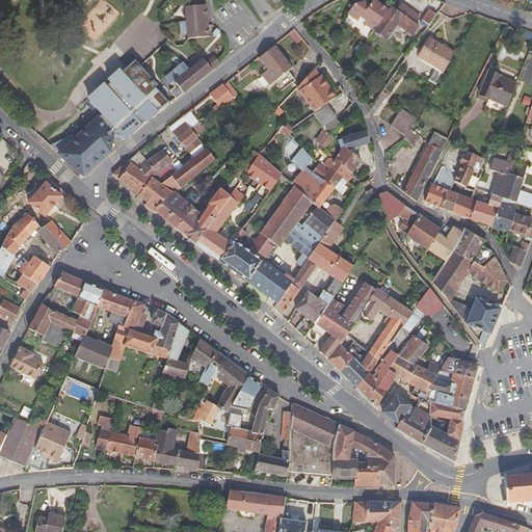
[(386,16),(390,10),(374,0),(370,5),(366,2),(355,4),(348,15),(357,21),(360,18),(365,22),(366,27),(373,32),(386,16)]
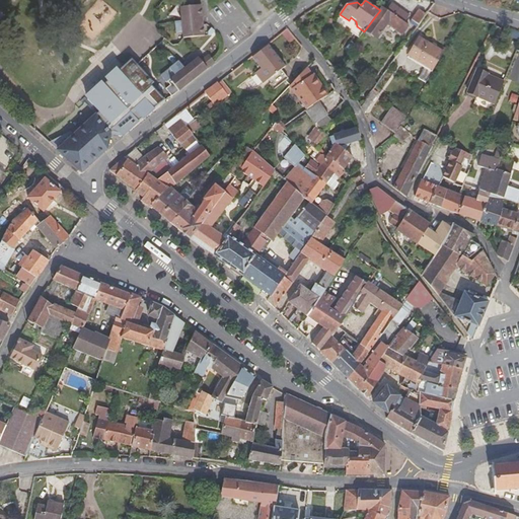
[(201,4),(179,5),(181,36),(204,35),(201,4)]
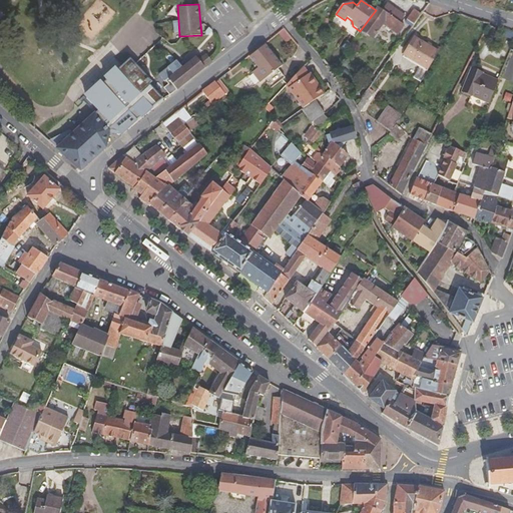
[(405,16),(388,4),(383,10),(378,7),(376,10),(372,15),(360,31),(372,39),(383,25),(397,35),(404,26),(400,23),(405,16)]
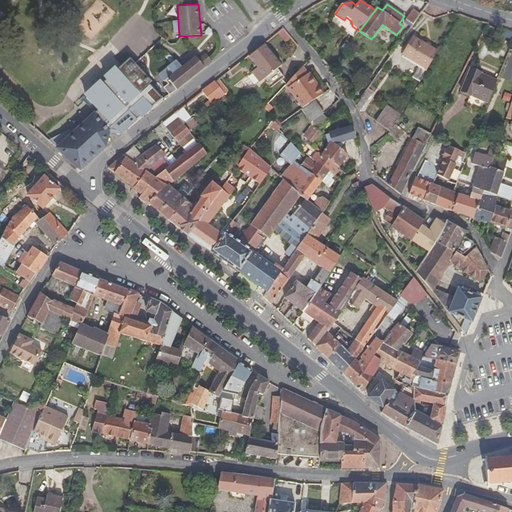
[(414,10),(406,20),(404,23),(410,27),(413,24),(413,25),(421,15),(414,10)]
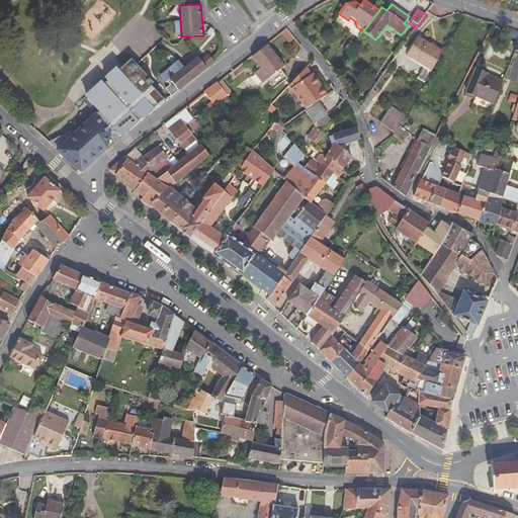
[(309,19),(304,14),(293,23),(298,28),(309,19)]
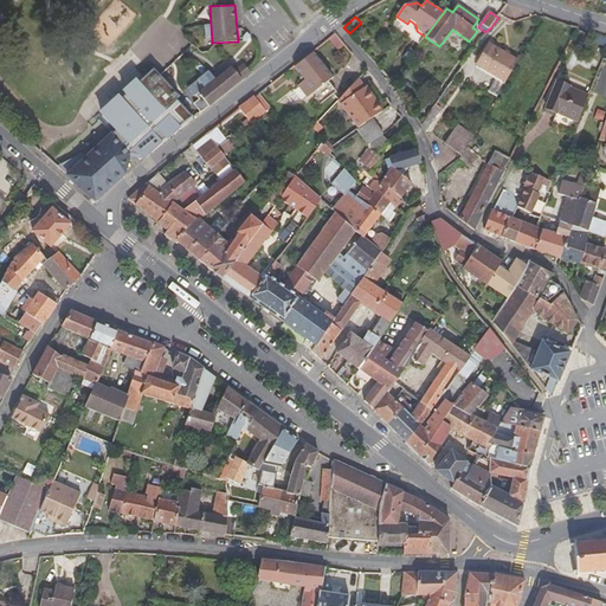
[(345,45),(335,33),(328,39),(337,51),(345,45)]
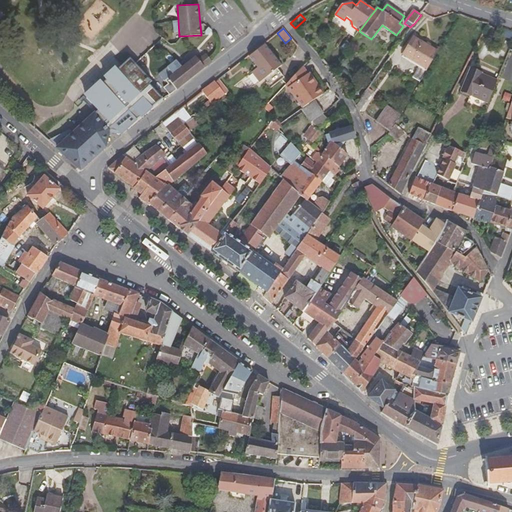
[(500,34),(511,38),(511,31),(502,28),(500,34)]
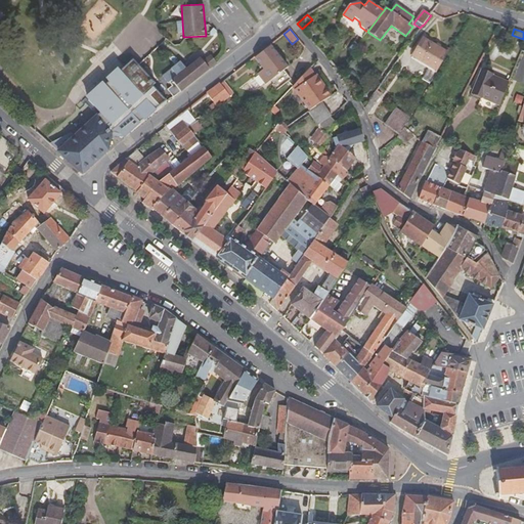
[(430,68),(437,72),(448,53),(424,39),(412,56),(430,68)]
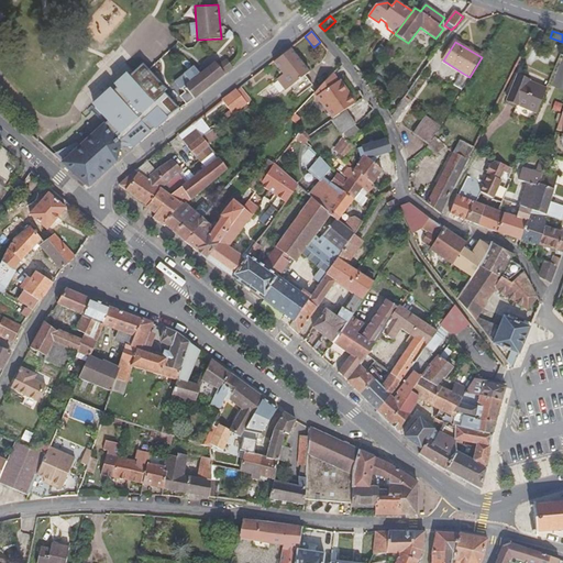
[(309,73),(290,48),(273,62),(283,74),(283,75),(277,79),(285,90),(289,87),(297,97),(312,85),(306,75),(309,73)]
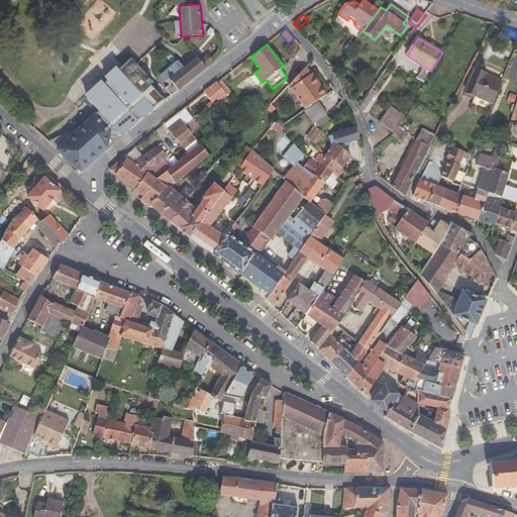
[(164,93),(170,99),(201,74),(212,65),(209,62),(206,60),(201,64),(195,59),(182,70),(176,65),(159,79),(163,85),(166,84),(169,87),(164,91),(164,93)]
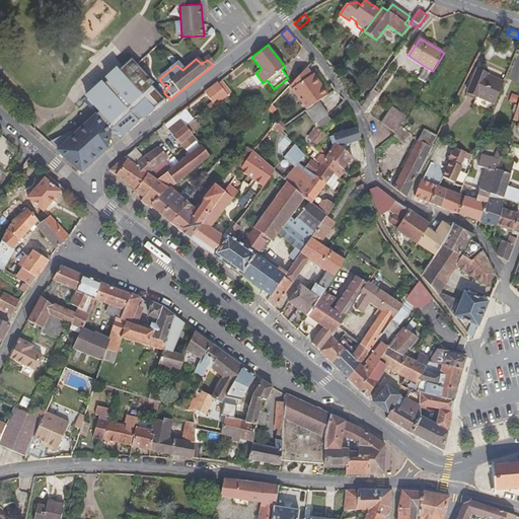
[(165,59),(160,63),(164,68),(169,64),(165,59)]
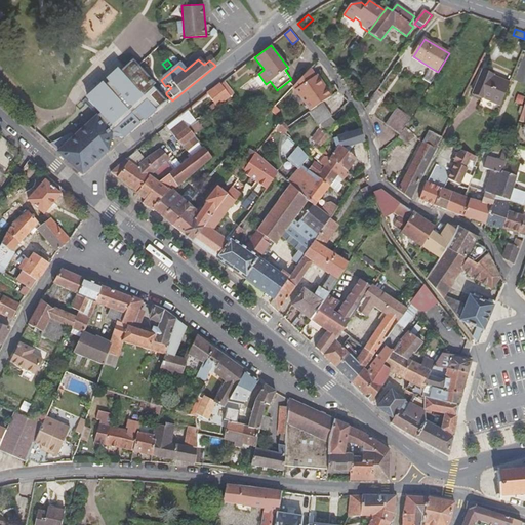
[(133,64),(131,67),(151,88),(154,86),(133,64)]
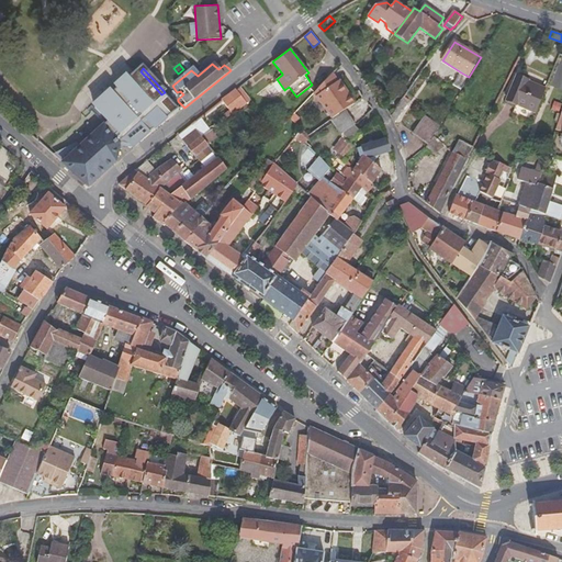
[(99,131),(116,152),(128,153),(177,112),(161,94),(141,71),(134,77),(122,88),(121,86),(108,97),(109,98),(105,101),(104,100),(86,115),(99,131)]
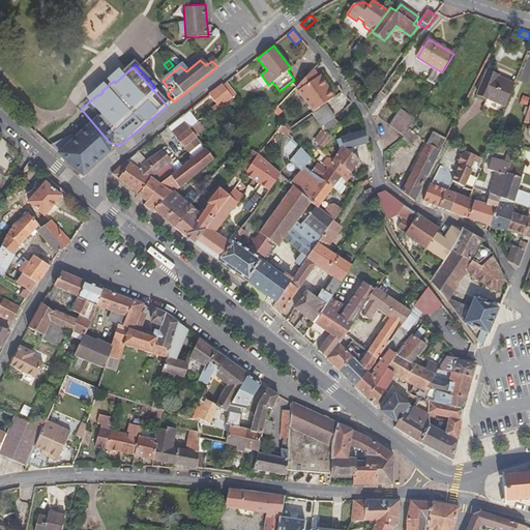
[(429,80),(435,84),(442,72),(435,68),(429,80)]
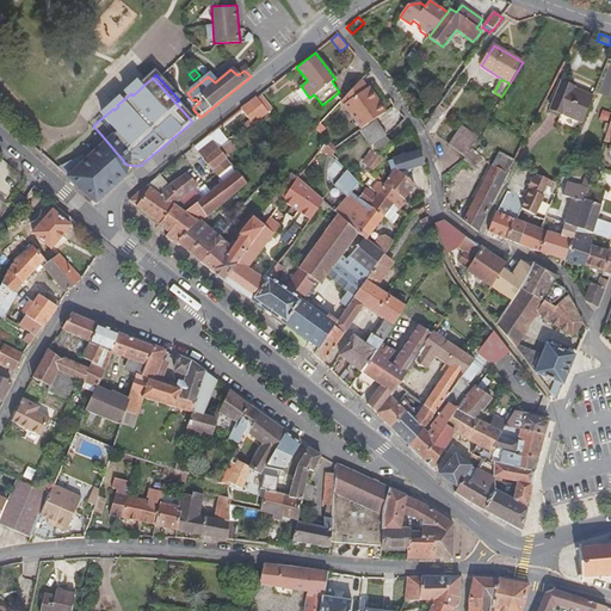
[(550,109),(581,123),(593,97),(574,88),(575,87),(562,81),(550,109)]
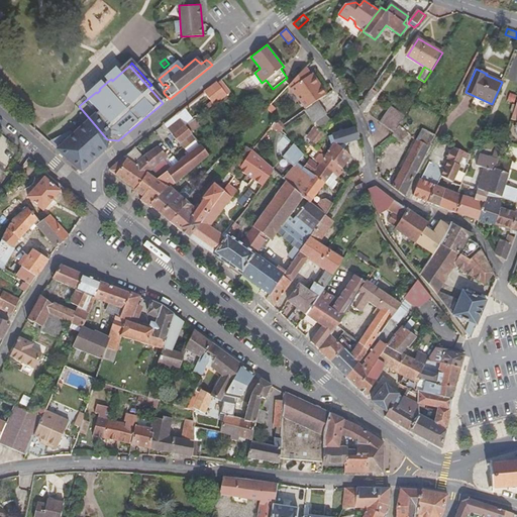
[(325,95),(310,75),(308,77),(303,71),(289,86),(305,109),(317,101),(325,95)]
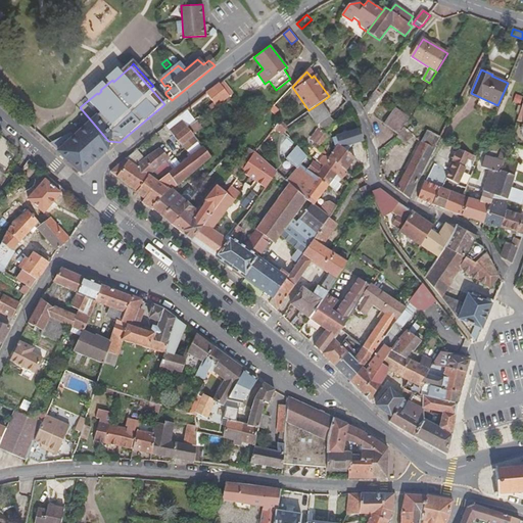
[(387,75),(375,91),(377,93),(380,94),(391,78),(387,75)]
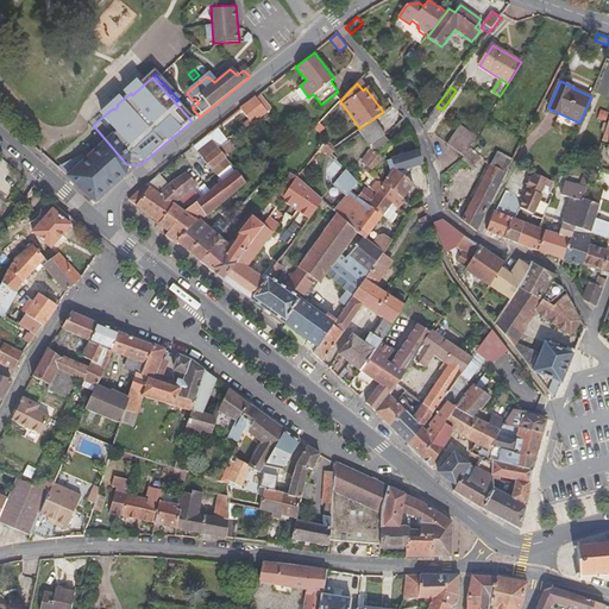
[(249,113),(259,104),(255,98),(244,107),(249,113)]
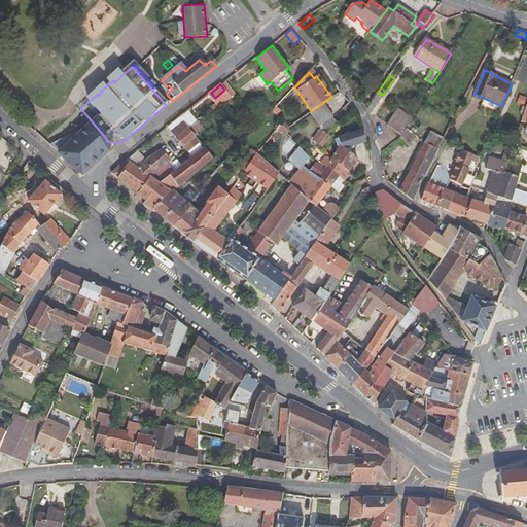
[(378,92),(366,107),(366,108),(370,113),(383,96),(383,95),(380,94),(378,92)]
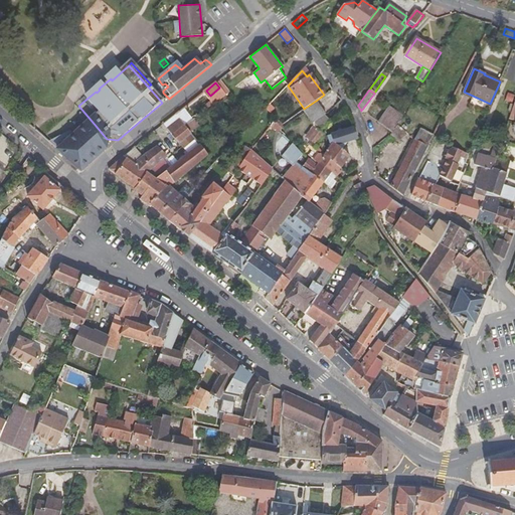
[(333,101),(337,105),(341,101),(339,97),(333,101)]
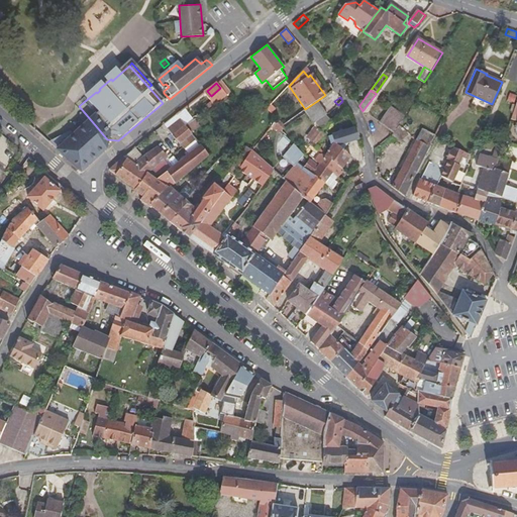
[(327,115),(317,101),(305,109),(303,111),(313,124),(326,115),(327,115)]
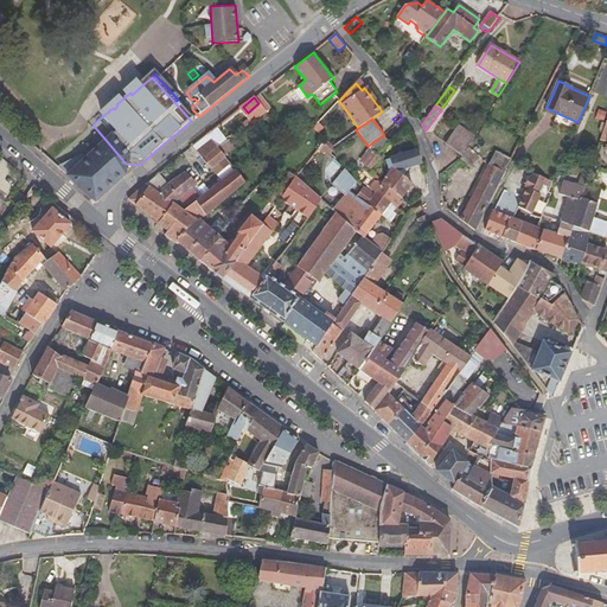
[(323,128),(318,123),(313,128),(318,133),(323,128)]
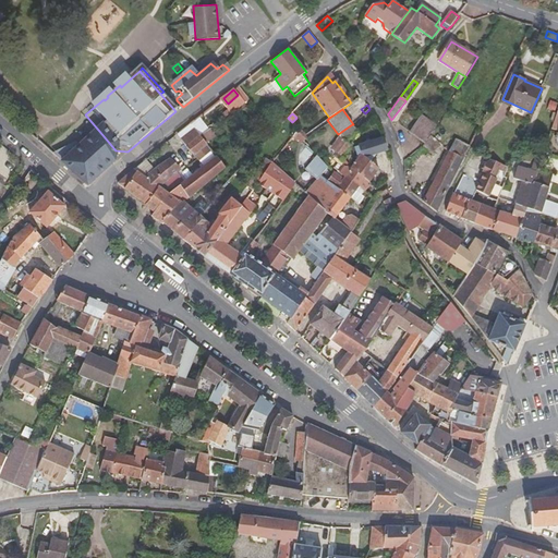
[(411,133),(424,142),(436,125),(422,117),(411,133)]
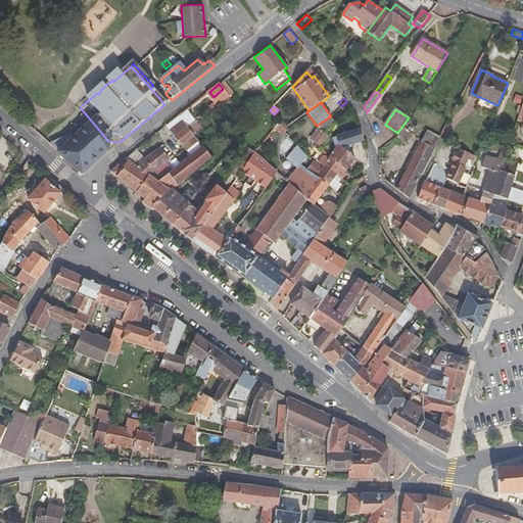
[(335,122),(330,116),(317,126),(318,129),(324,133),(327,130),(335,122)]
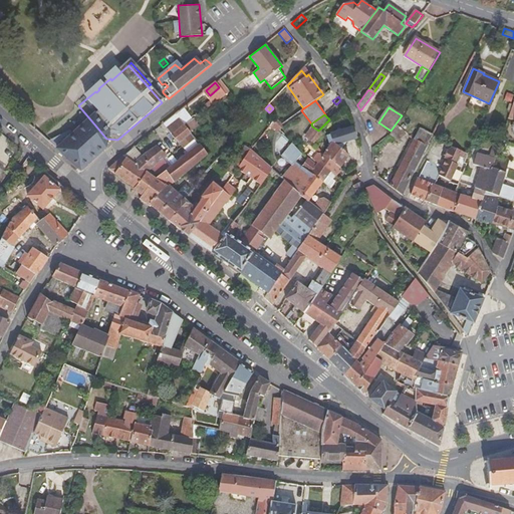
[(181,118),(167,129),(172,135),(185,124),(181,118)]
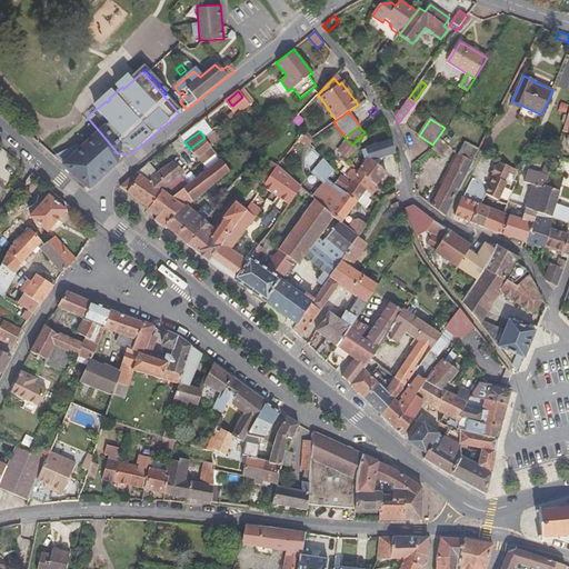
[(219,139),(213,131),(205,138),(211,146),(219,139)]
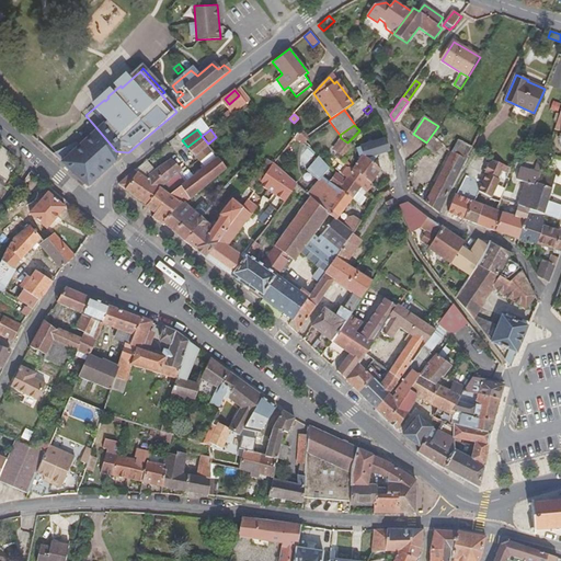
[(310,136),(308,135),(301,129),(297,135),(305,141),(310,136)]
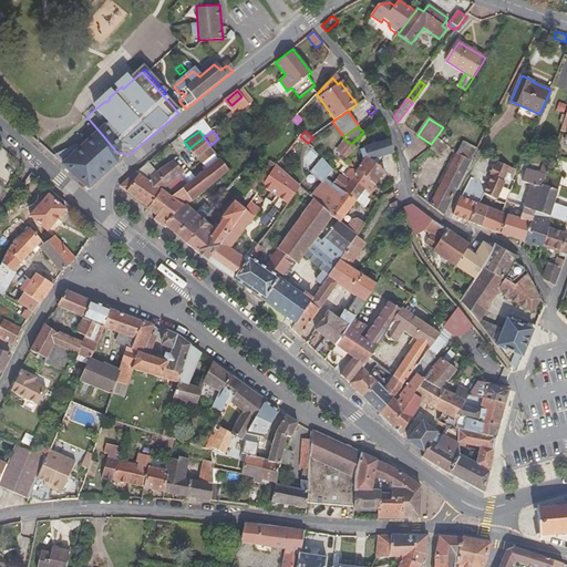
[(117,153),(100,132),(74,153),(59,165),(85,189),(89,188),(117,164),(117,153)]
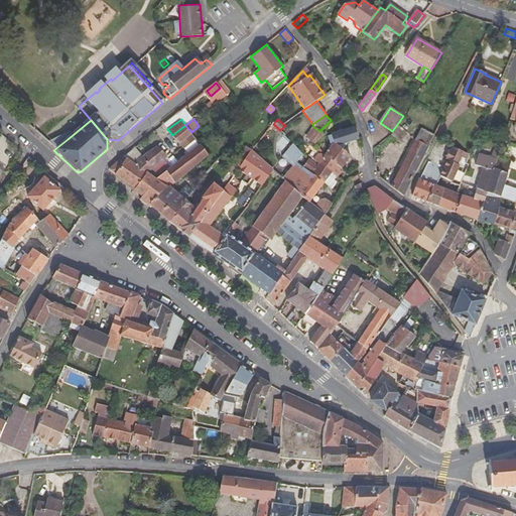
[(184,148),(188,153),(200,144),(191,132),(185,125),(172,135),(178,142),(185,137),(190,143),(184,148)]
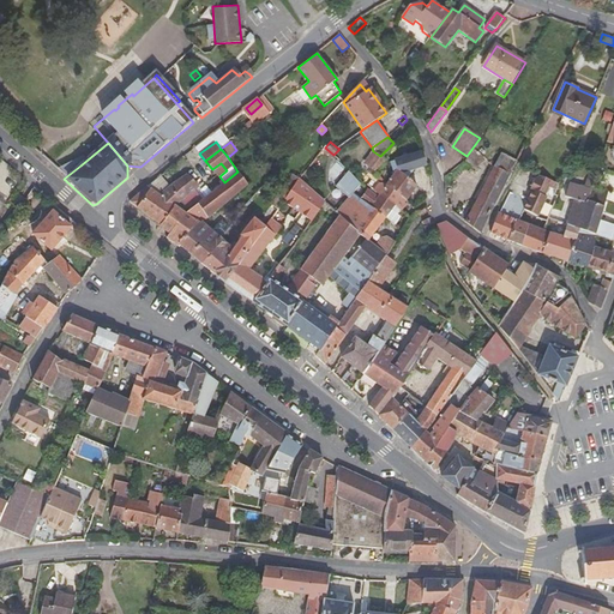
[(393,174),(386,185),(407,200),(416,186),(411,182),(413,181),(408,178),(413,169),(426,164),(422,150),(408,155),(404,151),(399,157),(390,161),(393,174)]
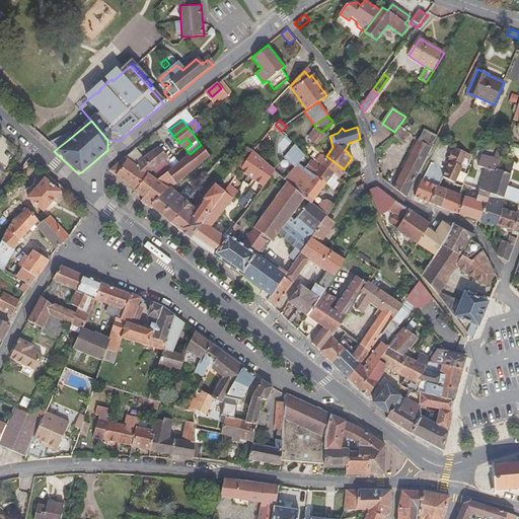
[(308,139),(313,143),(317,145),(325,135),(321,132),(315,128),(308,139)]
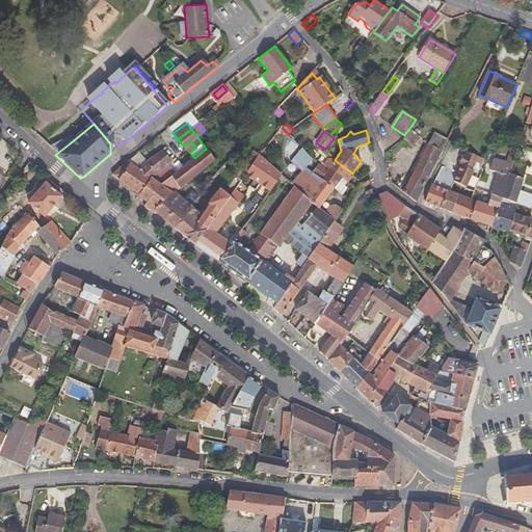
[(410,131),(403,140),(415,148),(422,138),(410,131)]
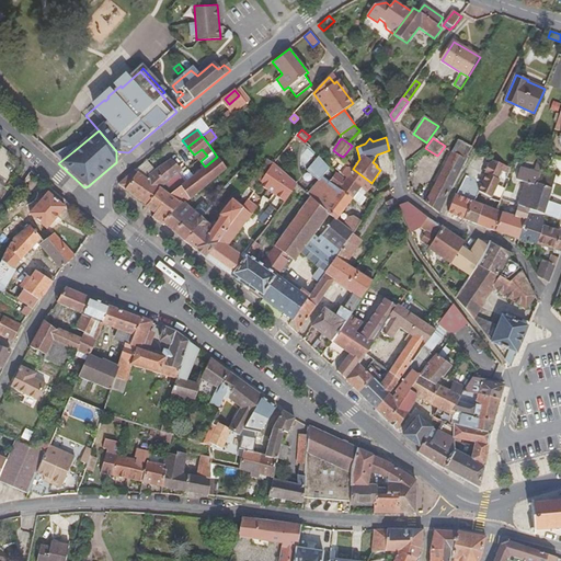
[(459,140),(426,204),(437,213),(470,149),(472,147),(459,140)]
